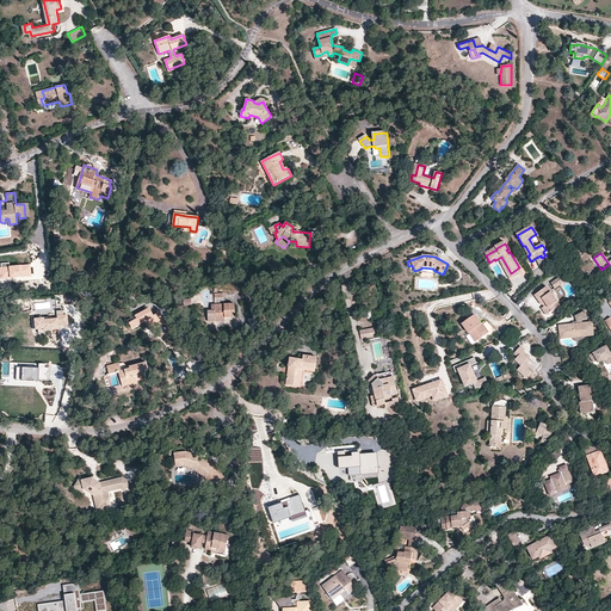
[(541,255),(536,258),(541,266),(549,261),(545,255),(542,258),(541,255)]
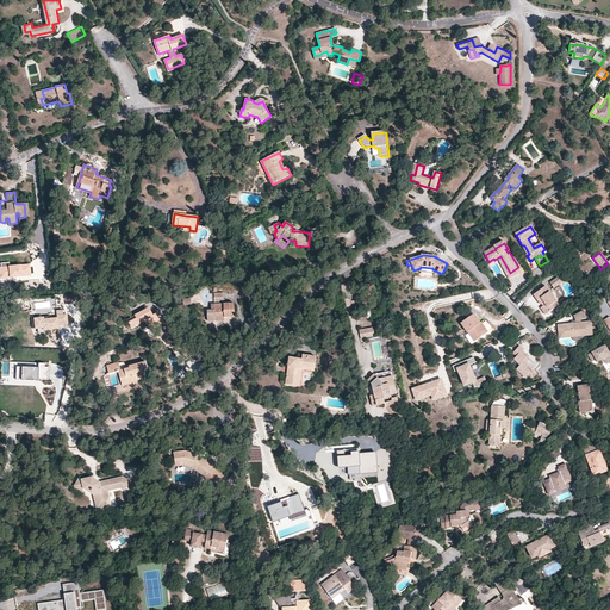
[(493,259),(489,262),(492,266),(499,262),(510,280),(522,273),(518,267),(510,273),(500,256),(495,260),(493,259)]
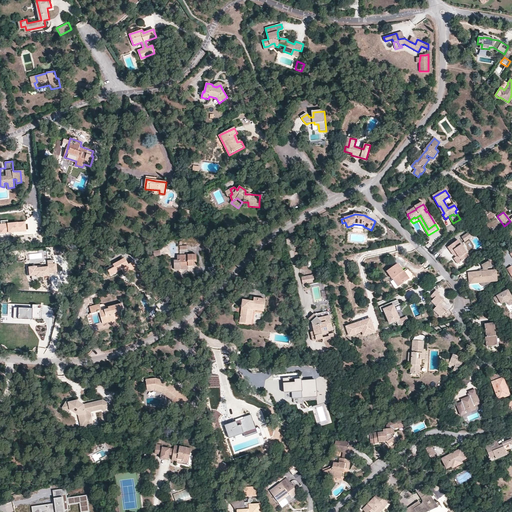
[(0,234),(26,232),(25,223),(9,225),(9,220),(1,221),(1,225),(0,225),(0,234)]
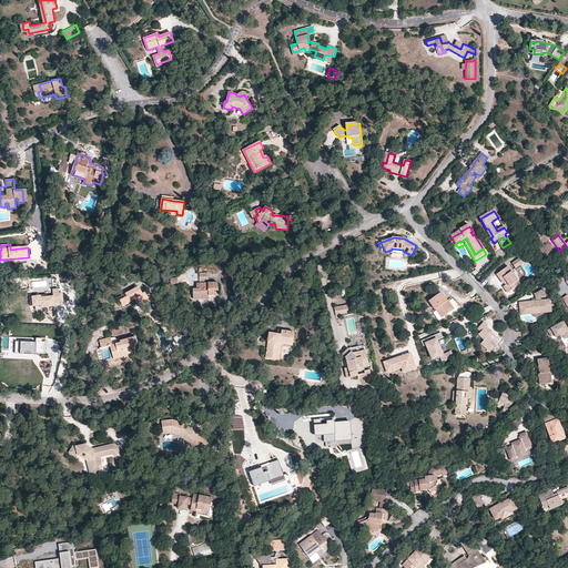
[(521,259),(515,263),(518,267),(525,263),(521,259)]
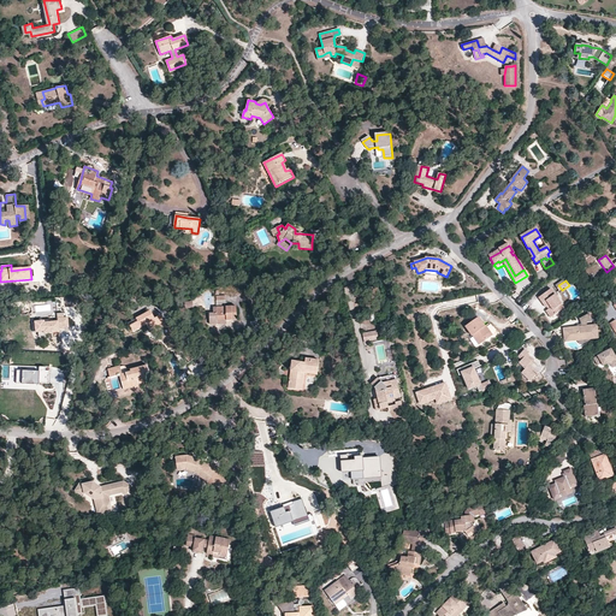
[(548,308),(549,307),(552,304),(554,308),(551,309),(549,312),(554,318),(563,312),(560,307),(564,304),(552,289),(542,298),(548,308)]
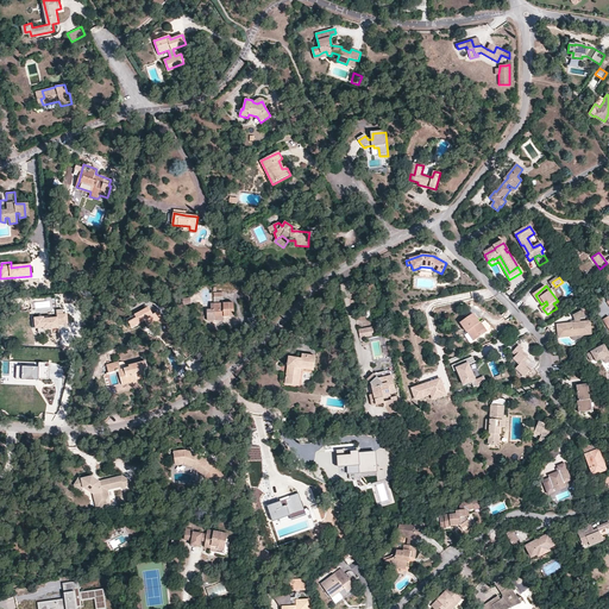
[(211,320),(214,320),(214,316),(228,316),(234,316),(233,303),(224,303),(224,299),(214,299),(214,303),(211,303),(211,309),(211,320)]
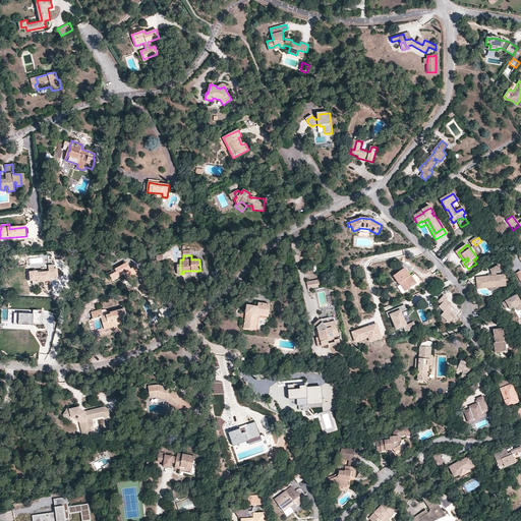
[(110,276),(112,280),(124,274),(128,282),(136,278),(134,274),(138,272),(135,267),(131,269),(127,263),(115,270),(117,272),(110,276)]
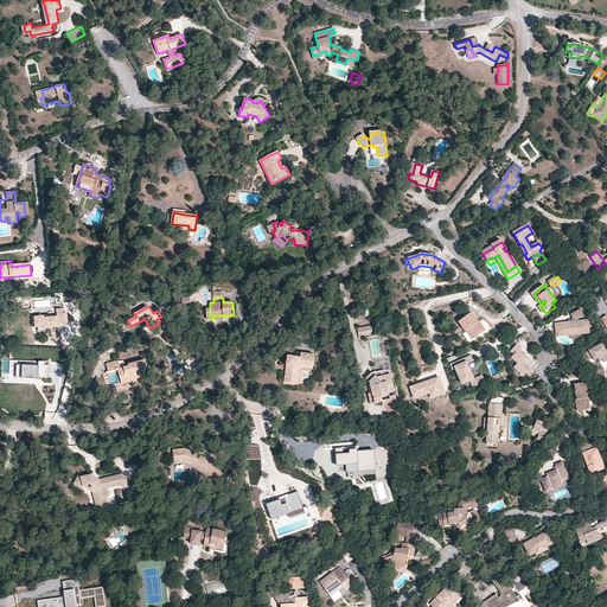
[(572,324),(555,324),(556,337),(588,333),(587,323),(579,323),(577,321),(583,319),(581,310),(570,315),(572,324)]
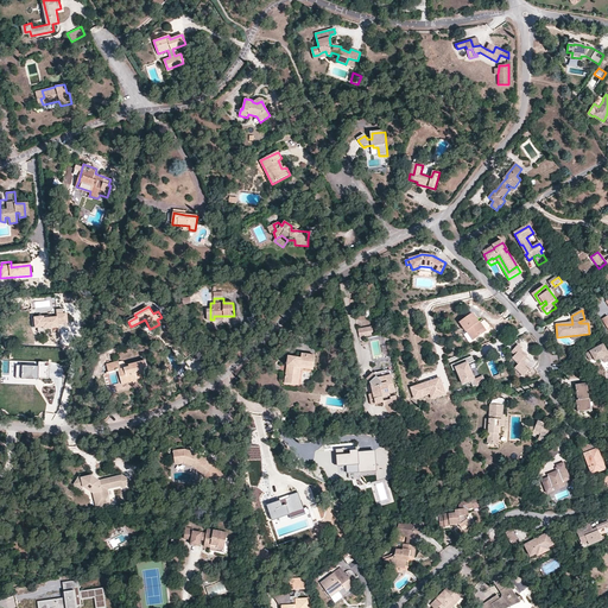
[(477,323),(479,322),(472,312),(458,322),(464,331),(466,331),(473,340),(483,333),(477,323)]
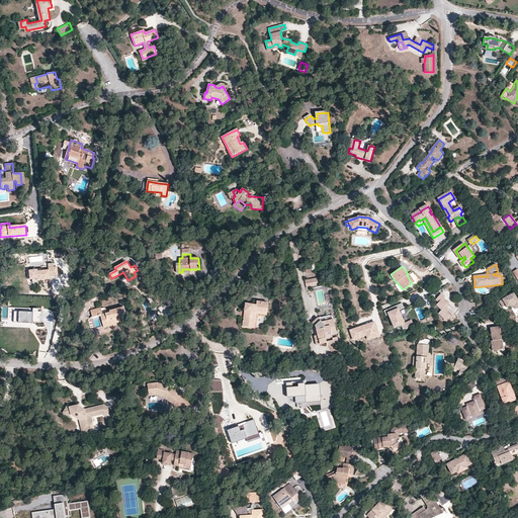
[(59,275),(58,269),(51,269),(51,272),(39,273),(39,270),(30,271),(31,281),(37,281),(37,283),(53,282),(52,276),(59,275)]
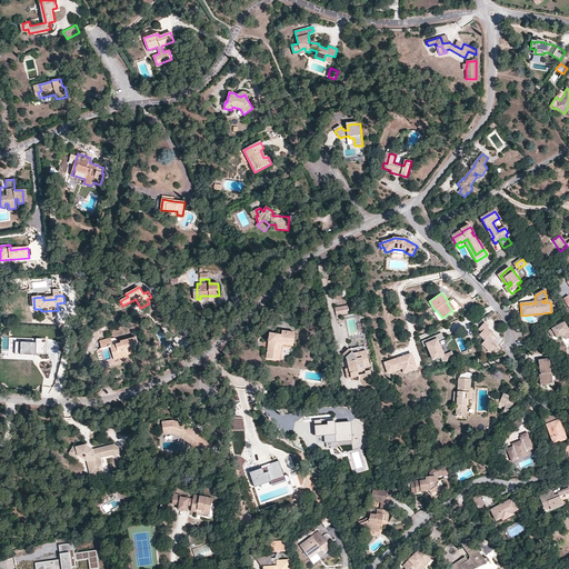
[(347,306),(333,309),(336,317),(348,313),(347,306)]
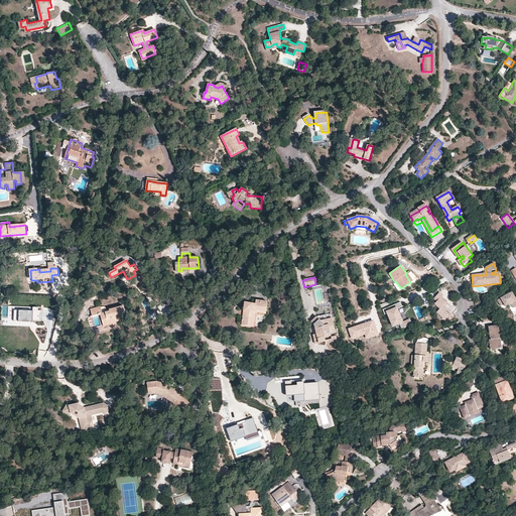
[(498,301),(500,305),(504,305),(505,305),(506,307),(511,304),(513,306),(515,307),(515,299),(511,291),(506,294),(506,296),(498,301)]
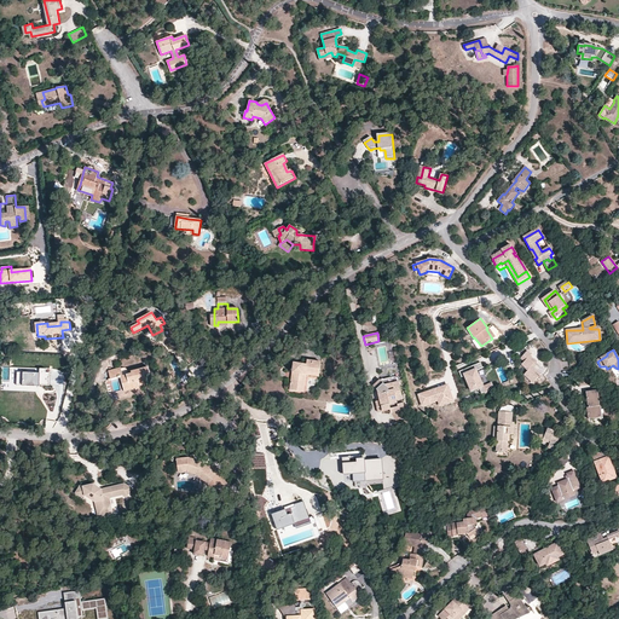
[(521,364),(527,370),(531,366),(536,362),(530,356),(531,354),(527,351),(521,358),(525,360),(521,364)]
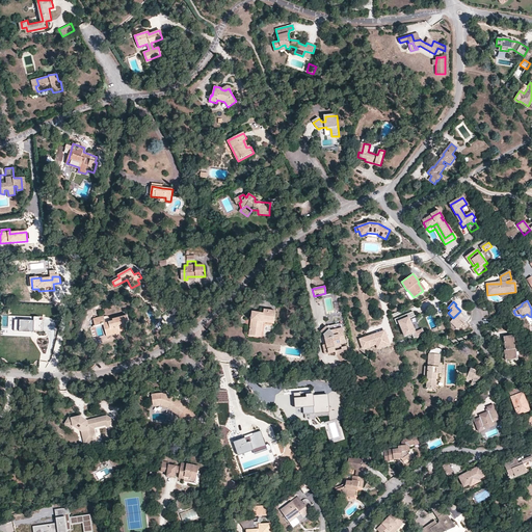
[(251,312),(250,320),(253,321),(251,326),(249,326),(248,335),(256,336),(257,333),(261,334),(263,323),(273,324),(275,311),(264,310),(263,314),(251,312)]
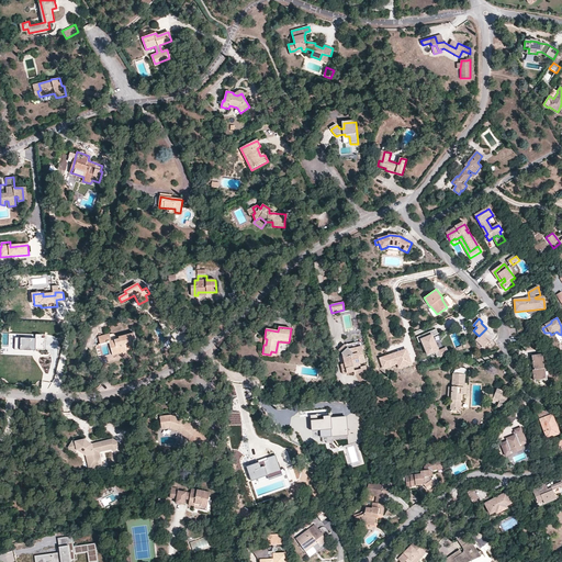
[(436,329),(416,337),(418,343),(422,341),(424,346),(427,355),(430,353),(435,351),(437,357),(440,356),(448,352),(446,348),(438,351),(431,336),(438,334),(436,329)]
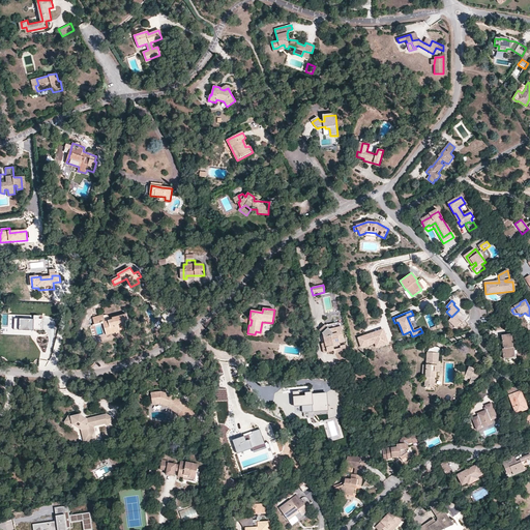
[(120,317),(112,319),(105,321),(104,315),(93,318),(94,324),(104,322),(107,334),(115,332),(115,331),(119,330),(125,328),(123,323),(123,321),(127,320),(126,314),(120,316),(120,317)]
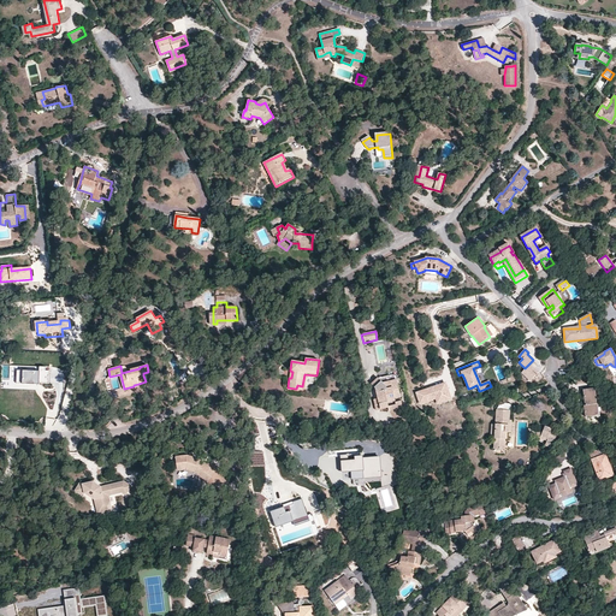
[(525,368),(521,373),(529,381),(537,372),(528,365),(525,368)]
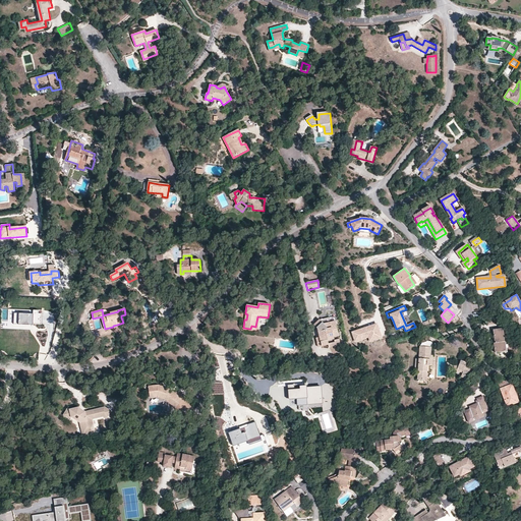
[(36,314),(15,313),(15,327),(44,327),(45,314),(41,314),(42,310),(36,310),(36,314)]
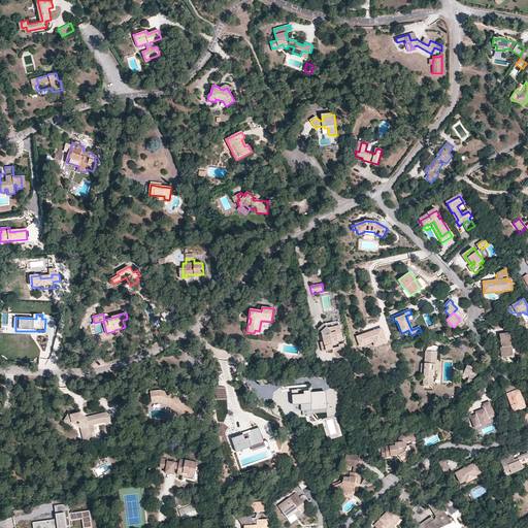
[(325,341),(320,342),(322,352),(333,350),(332,345),(338,343),(337,341),(342,340),(342,336),(340,329),(335,330),(334,327),(328,328),(324,325),(323,324),(318,330),(323,335),(324,336),(325,341)]
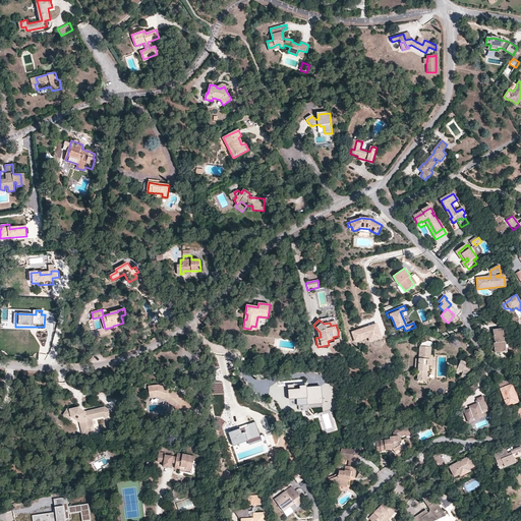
[(377,324),(351,332),(354,342),(368,338),(369,342),(382,338),(377,324)]
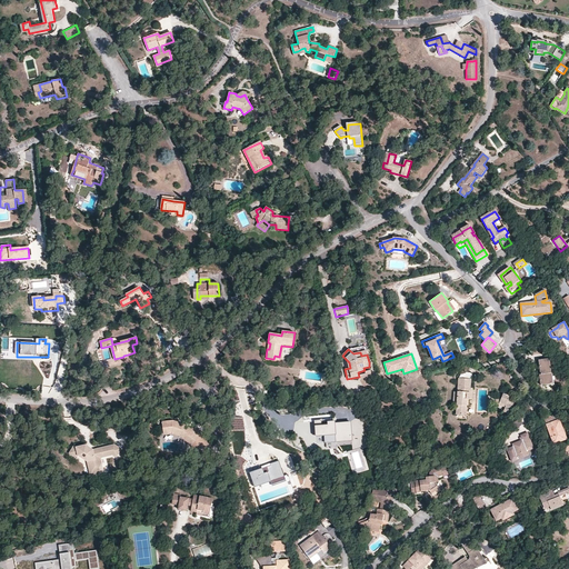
[(538,360),(540,376),(541,376),(541,380),(540,380),(540,386),(553,385),(552,375),(550,375),(549,360),(538,360)]
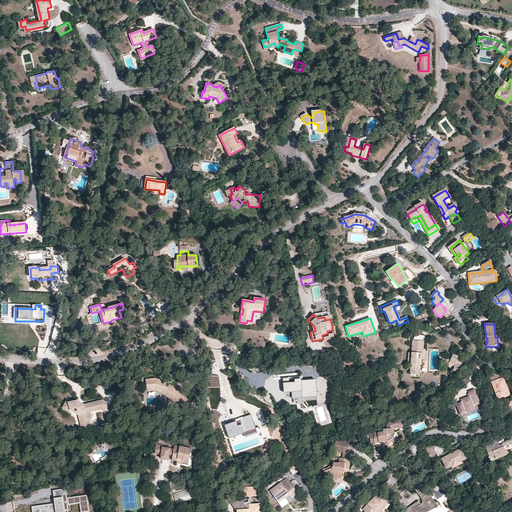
[(335,349),(335,340),(326,341),(326,340),(323,341),(324,350),(327,350),(328,350),(335,349)]
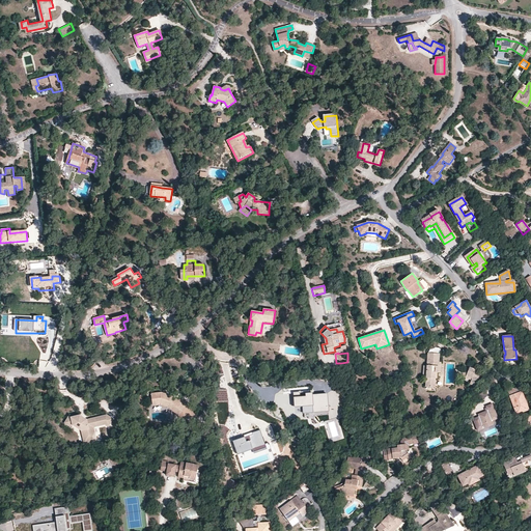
[(427,353),(426,366),(425,379),(425,387),(434,388),(435,379),(436,372),(438,372),(440,372),(441,367),(439,366),(439,362),(440,354),(427,353)]
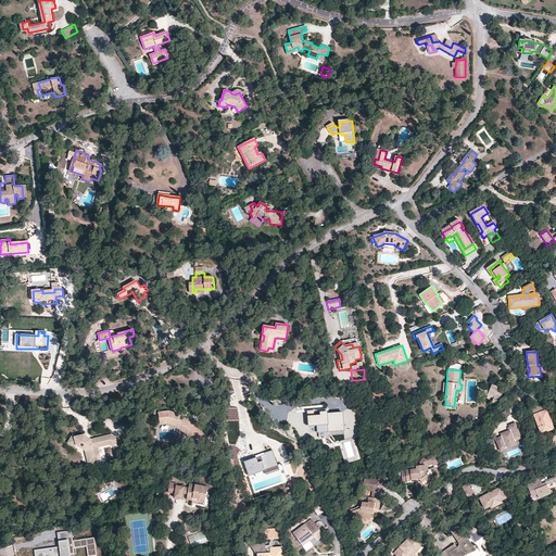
[(500,384),(492,382),(489,393),(495,395),(493,401),(498,403),(501,396),(502,397),(504,392),(497,390),(500,384)]
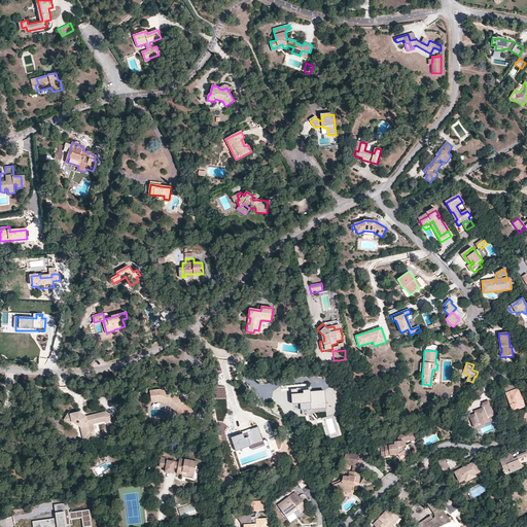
[(516,383),(503,387),(505,392),(518,388),(516,383)]
